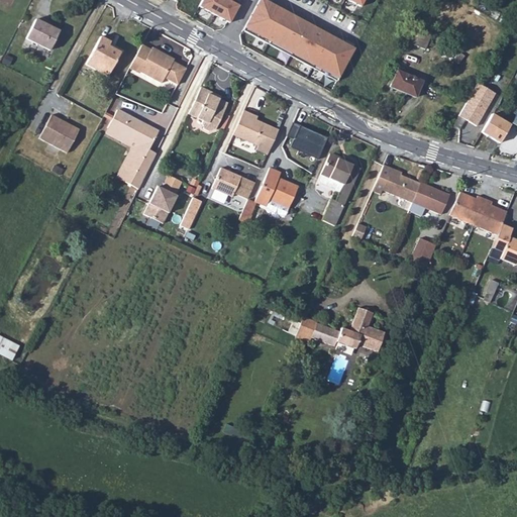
[(240,5),(229,0),(201,0),(198,7),(230,24),(240,5)]
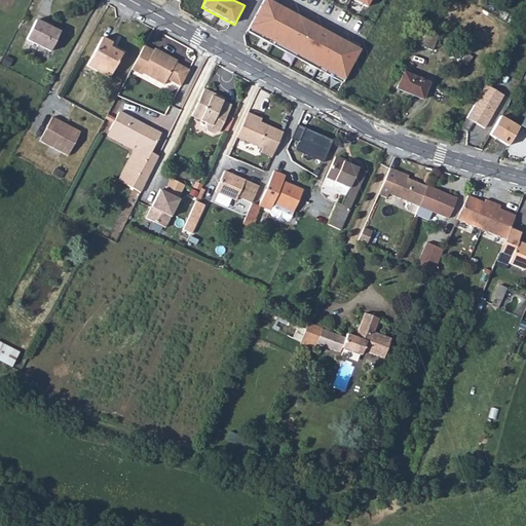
[(360,47),(268,0),(262,0),(247,30),(343,80),(360,47)]
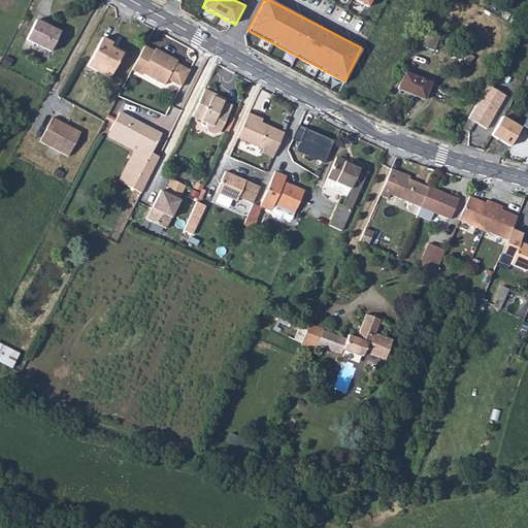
[(36,20),(26,40),(51,52),(61,32),(36,20)]
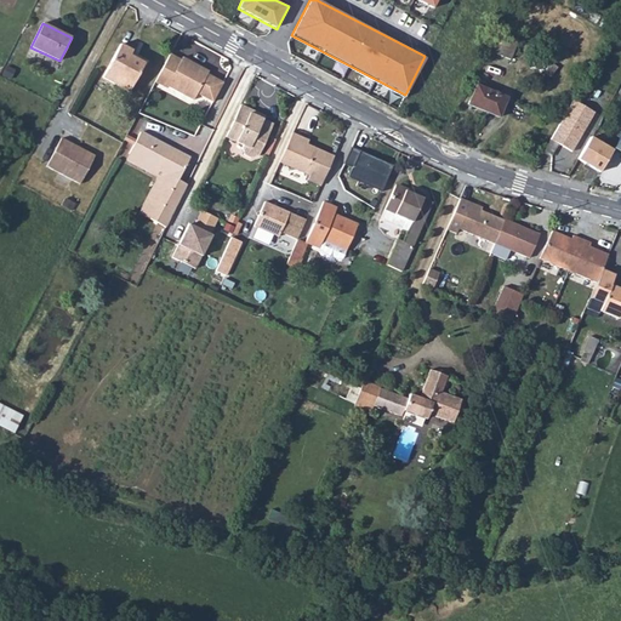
[(519,39),(502,33),(495,53),(511,60),(519,39)]
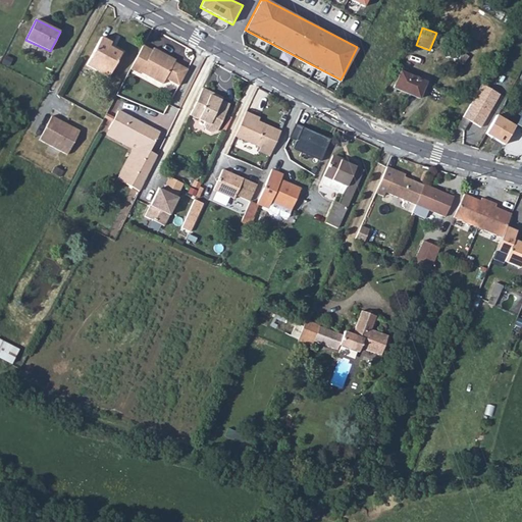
[(101,38),(86,65),(108,77),(120,53),(109,47),(111,43),(101,38)]
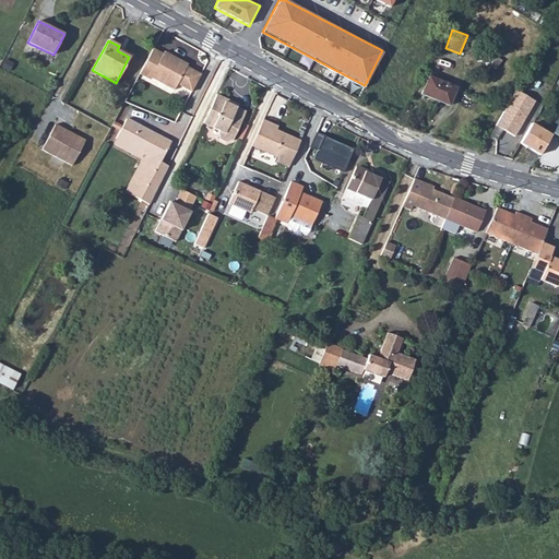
[(153,48),(140,74),(150,80),(151,78),(174,91),(177,84),(191,92),(201,74),(194,71),(187,67),(188,64),(164,51),(163,54),(153,48)]
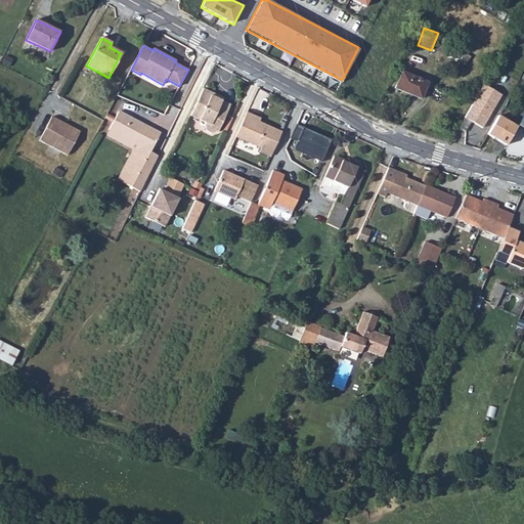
[(402,72),(395,88),(421,99),(428,83),(402,72)]
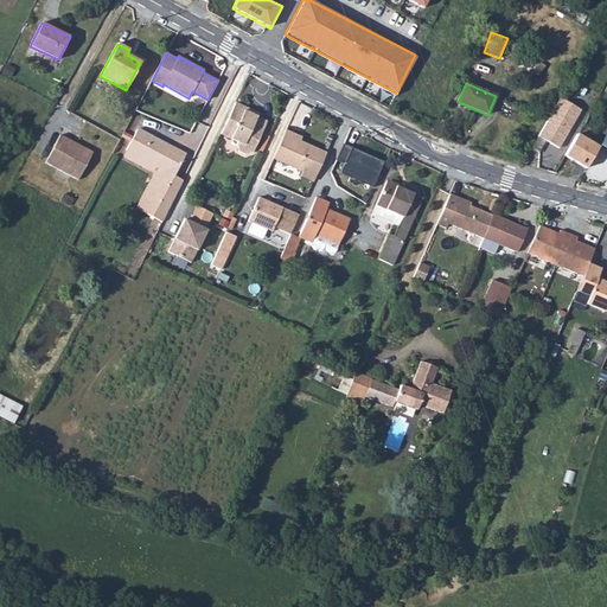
[(581,110),(561,98),(538,136),(558,148),(581,110)]
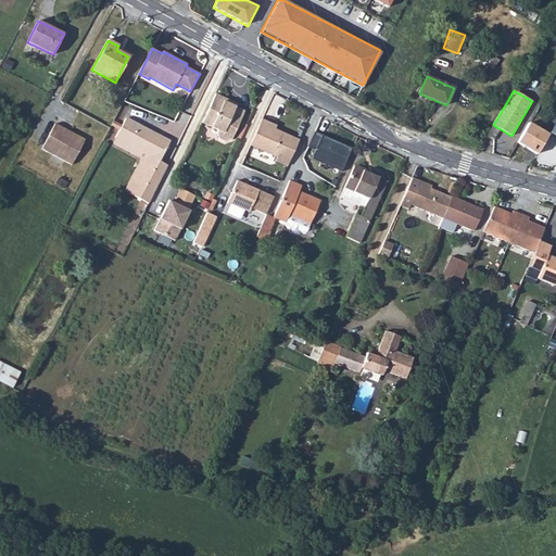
[(236,106),(227,103),(226,99),(216,95),(202,123),(217,129),(216,133),(218,139),(225,141),(231,139),(244,111),(236,106)]
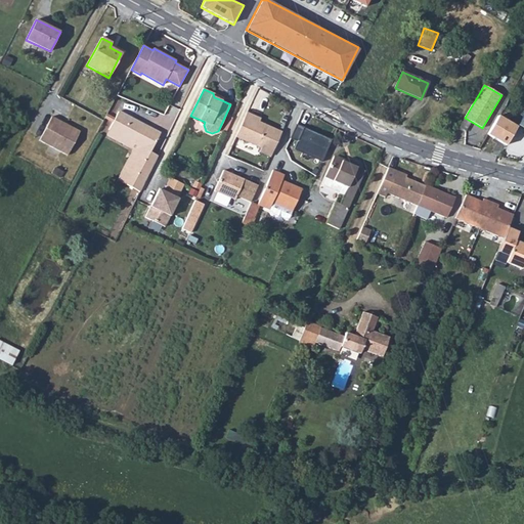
[(138,151),(122,183),(140,192),(158,157),(150,153),(159,136),(141,128),(142,125),(118,113),(106,135),(138,151)]
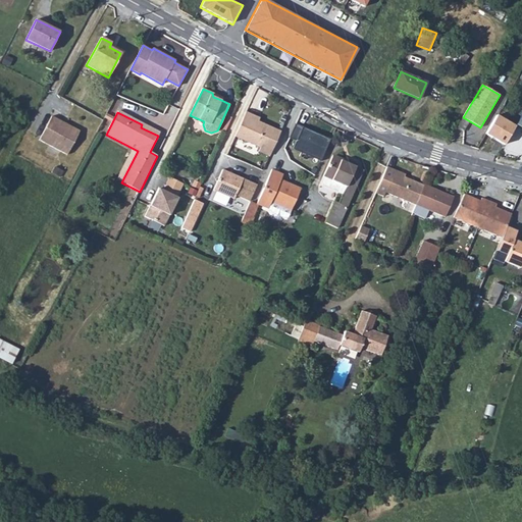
[(258,122),(254,120),(256,117),(246,112),(235,137),(260,148),(258,151),(269,156),(280,133),(258,122)]
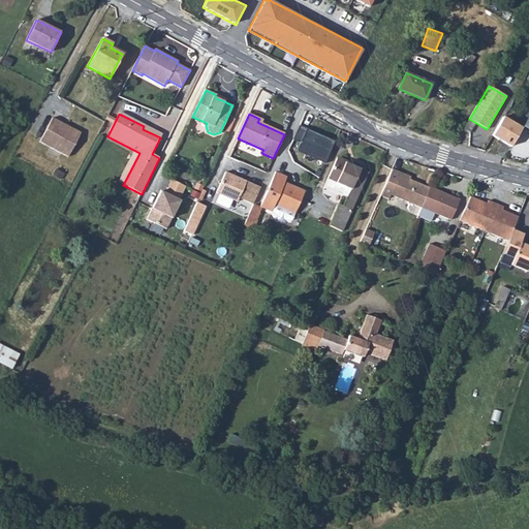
[(523,128),(503,116),(492,135),(511,147),(523,128)]
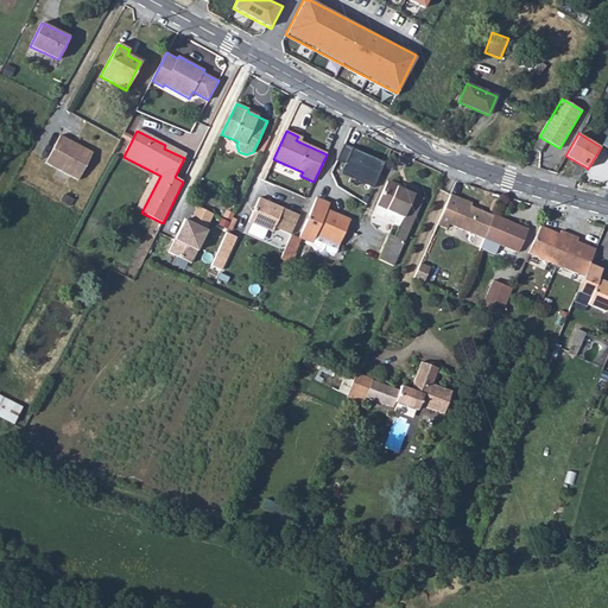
[(59,135),(45,163),(78,181),(93,153),(59,135)]
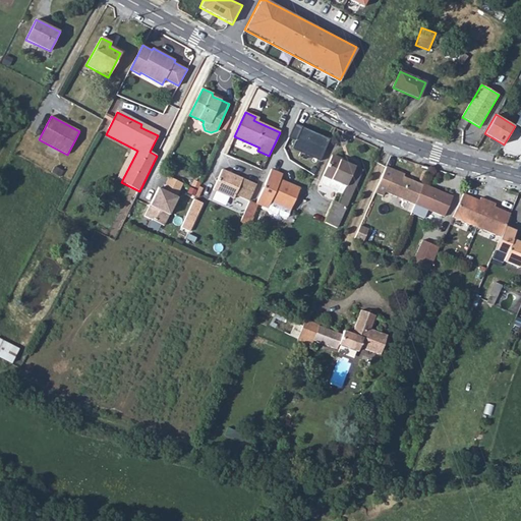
[(294,123),(288,138),(295,141),(292,149),(300,153),(301,151),(322,159),(330,139),(294,123)]
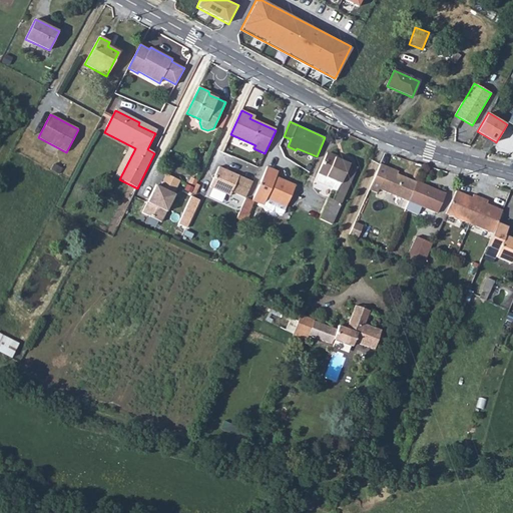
[(327,154),(318,173),(319,174),(316,179),(317,181),(337,190),(333,200),(329,198),(320,218),(332,224),(357,167),(349,164),(350,162),(342,158),(341,160),(327,154)]
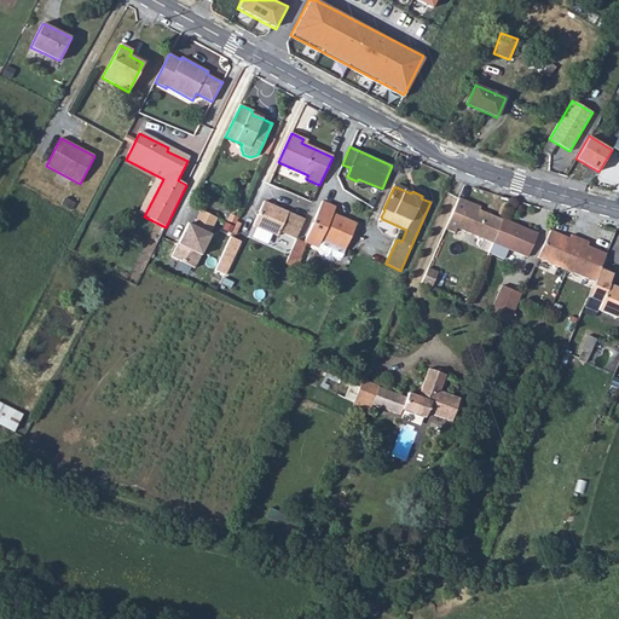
[(457,229),(492,243),(502,220),(479,210),(476,209),(478,206),(458,198),(445,229),(455,233),(457,229)]
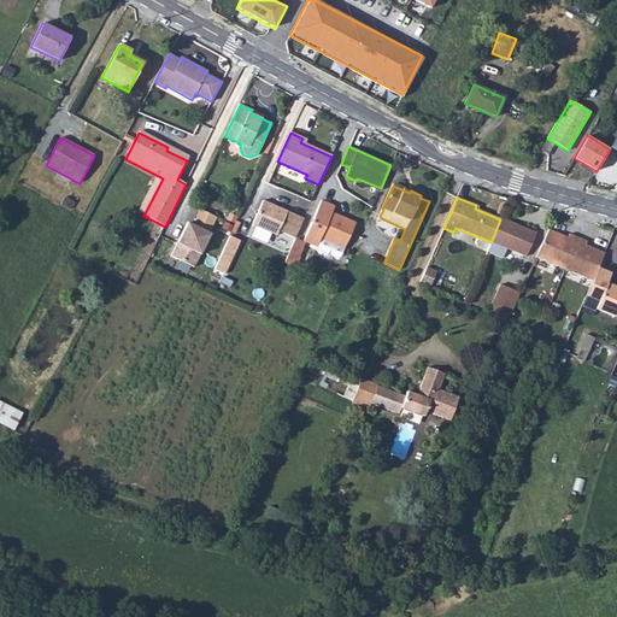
[(321,200),(303,241),(321,248),(323,252),(333,257),(336,256),(340,258),(356,223),(339,216),(338,219),(330,217),(335,206),(321,200)]
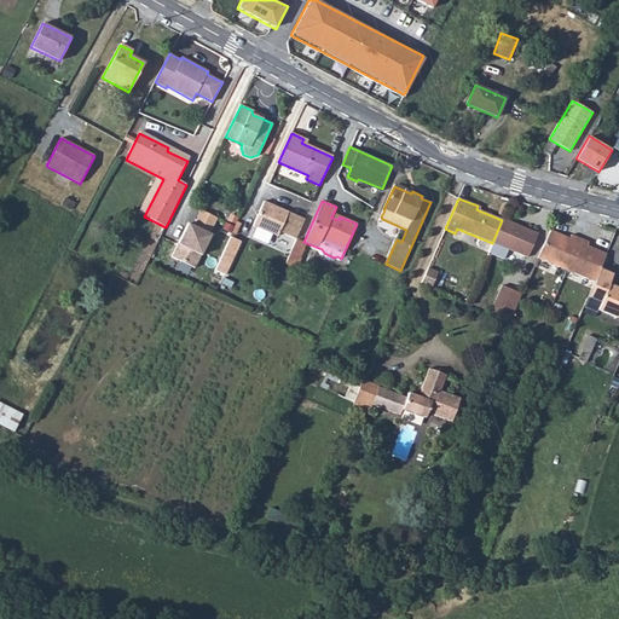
[(305,220),(264,202),(253,225),(277,236),(279,232),(296,239),(305,220)]
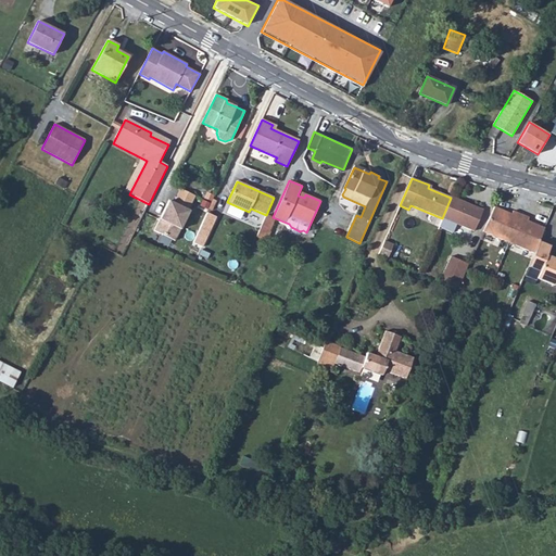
[(168,201),(154,231),(175,241),(189,211),(188,211),(196,196),(180,189),(173,203),(168,201)]
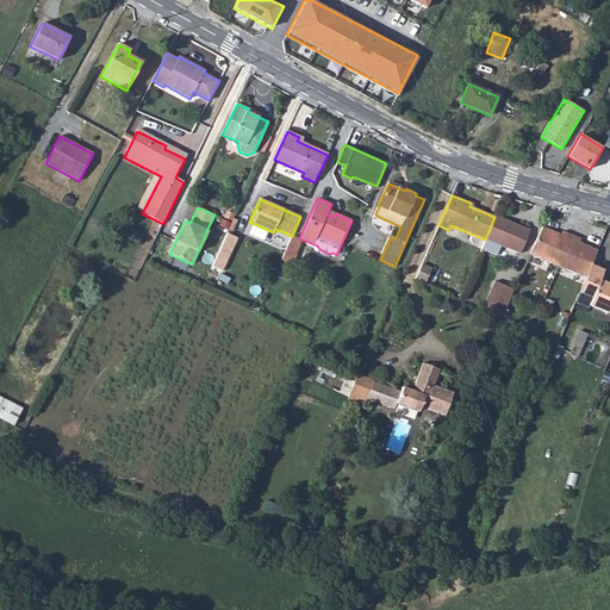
[(500,246),(520,254),(530,230),(496,216),(495,217),(485,240),(486,240),(481,249),(497,256),(500,246)]
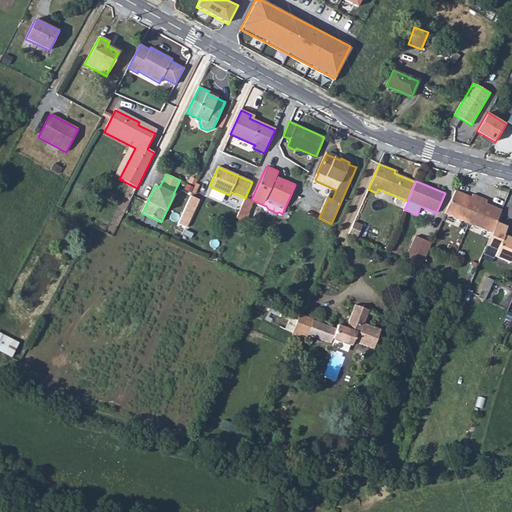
[(455,191),(445,213),(491,234),(496,223),(501,210),(486,203),(487,201),(472,194),(471,197),(455,191)]
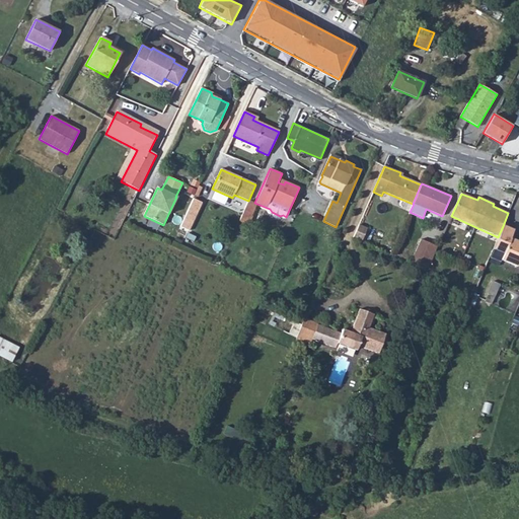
[(202,203),(194,199),(188,211),(197,215),(202,203)]
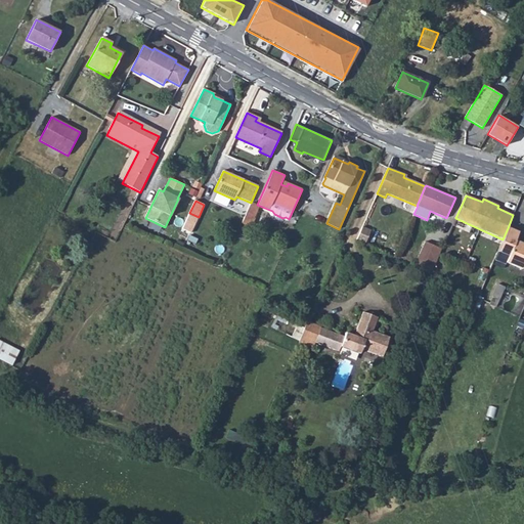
[(251,203),(246,214),(253,218),(258,206),(251,203)]
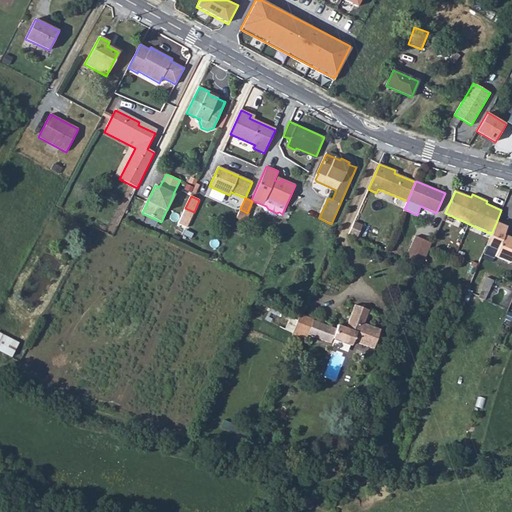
[(240,209),(236,218),(245,222),(249,213),(247,213),(240,209)]
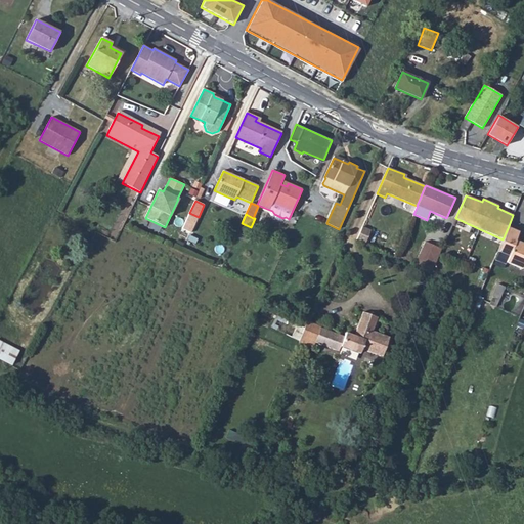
[(370,230),(362,227),(356,241),(365,245),(370,230)]
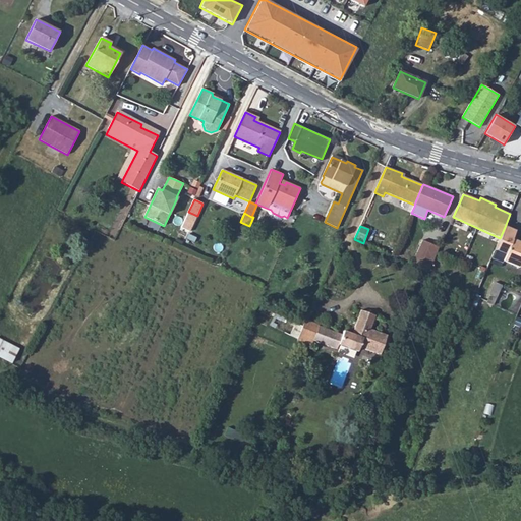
[(520,243),(512,239),(515,231),(505,227),(500,238),(495,250),(506,254),(503,261),(519,268),(520,265),(520,264),(520,243)]
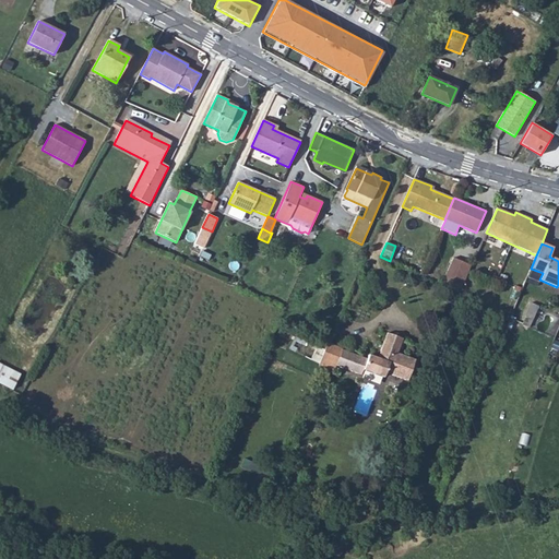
[(451,262),(442,284),(460,292),(468,270),(451,262)]
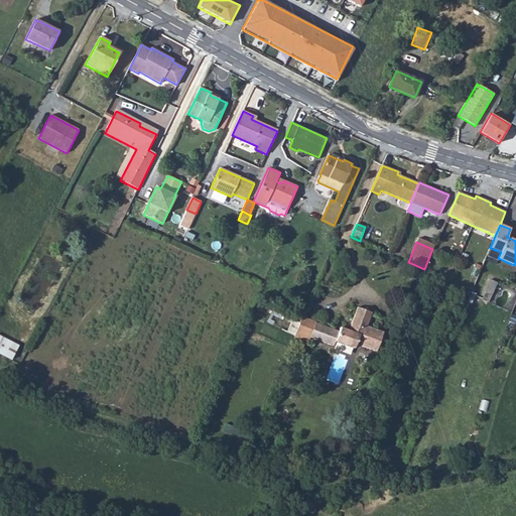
[(497,283),(490,280),(485,291),(486,292),(483,299),(488,302),(497,283)]
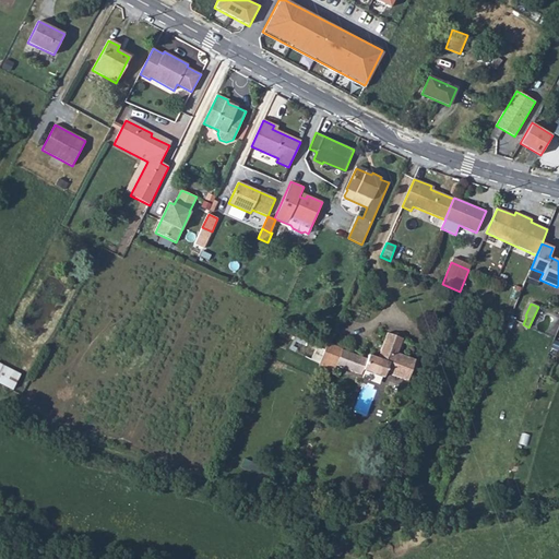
[(326,343),(319,365),(334,371),(336,366),(361,375),(363,370),(383,378),(385,372),(408,381),(408,378),(413,380),(415,373),(412,371),(413,368),(416,369),(418,364),(415,363),(416,360),(397,353),(403,339),(388,333),(378,358),(369,355),(367,359),(342,351),(343,348),(326,343)]
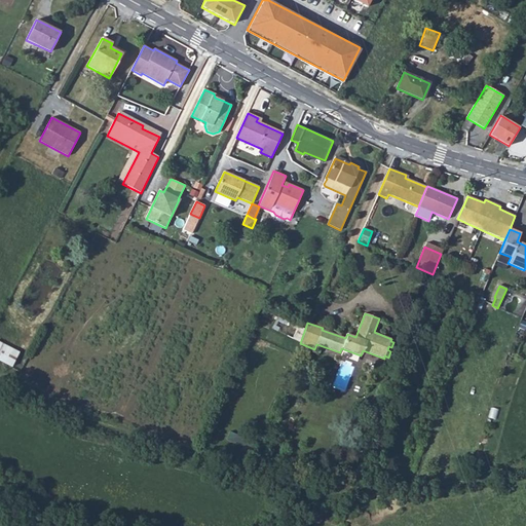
[(0,339),(0,360),(12,366),(21,350),(0,339)]
